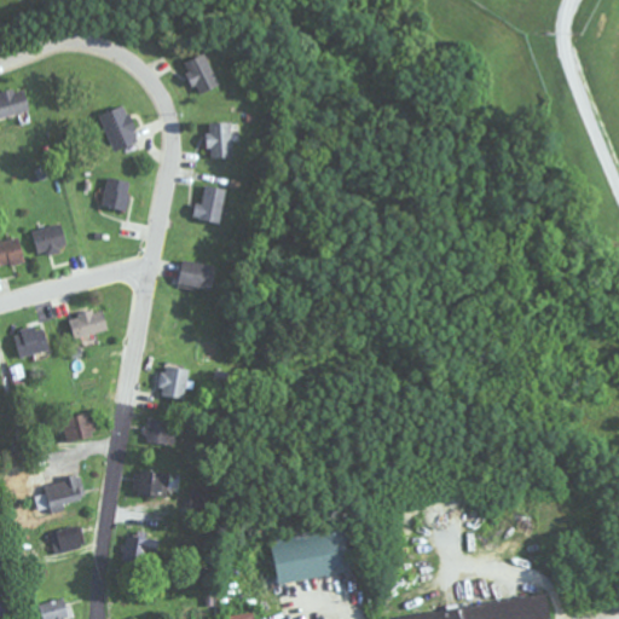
[(200,94),(219,81),(198,51),(179,64),(200,94)]
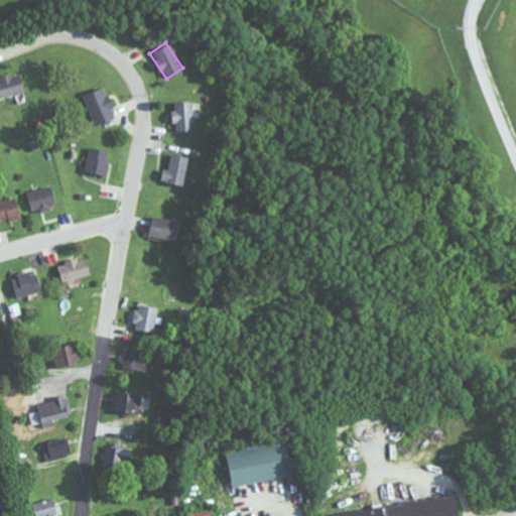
[(18,73),(0,78),(0,98),(23,92),(18,73)]
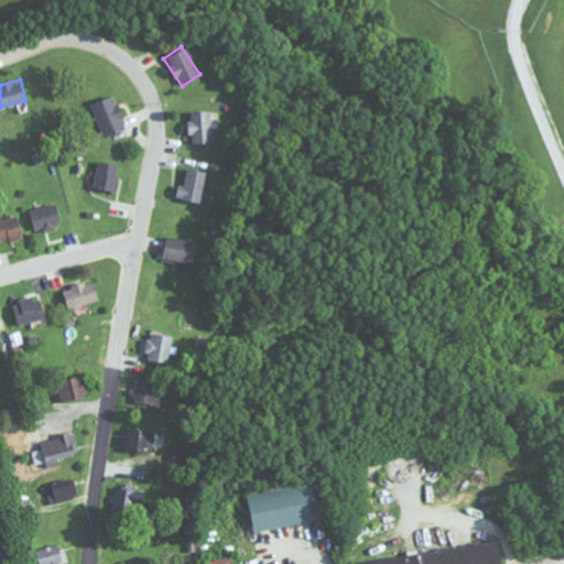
[(89,104),(102,138),(126,128),(111,94),(89,104)]
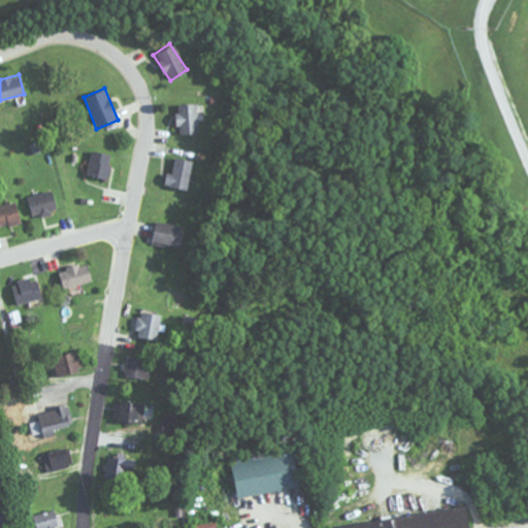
[(175,103),(175,134),(197,134),(197,103),(175,103)]
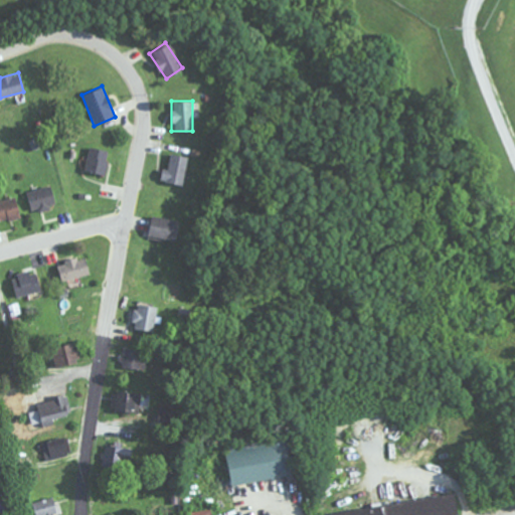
[(107,151),(89,149),(87,174),(105,175),(107,151)]
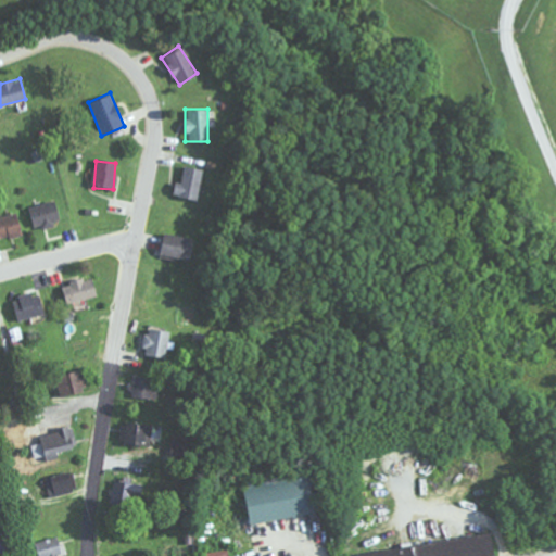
[(194,201),(202,171),(182,165),(178,181),(175,180),(172,194),(194,201)]
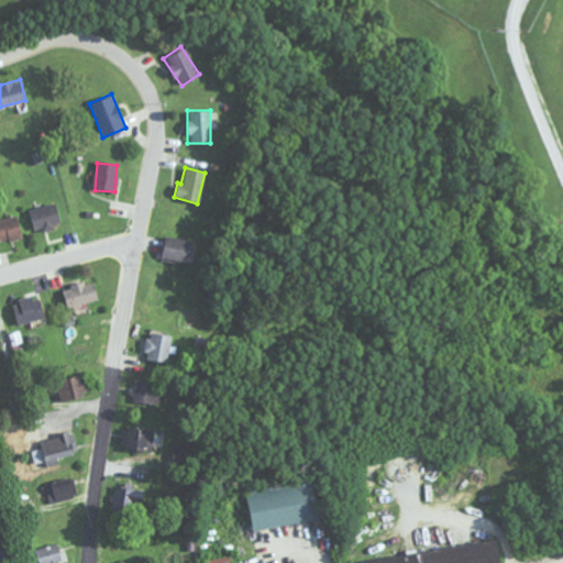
[(33,231),(59,225),(55,203),(29,209),(33,231)]
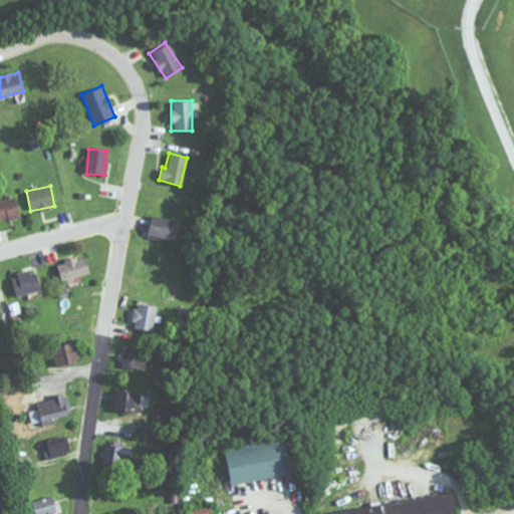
[(0,221),(19,217),(14,197),(0,200),(0,221)]
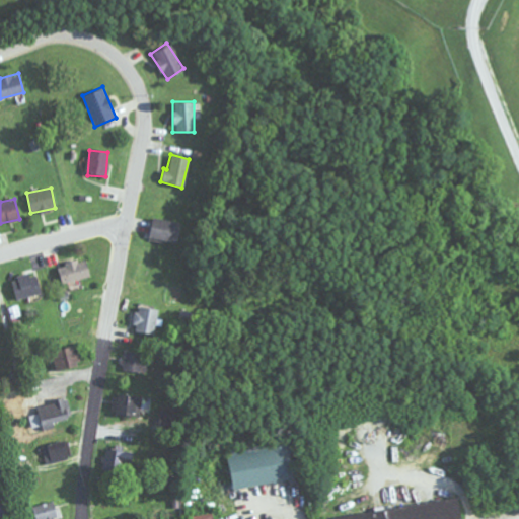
[(147,238),(174,242),(177,221),(150,218),(147,238)]
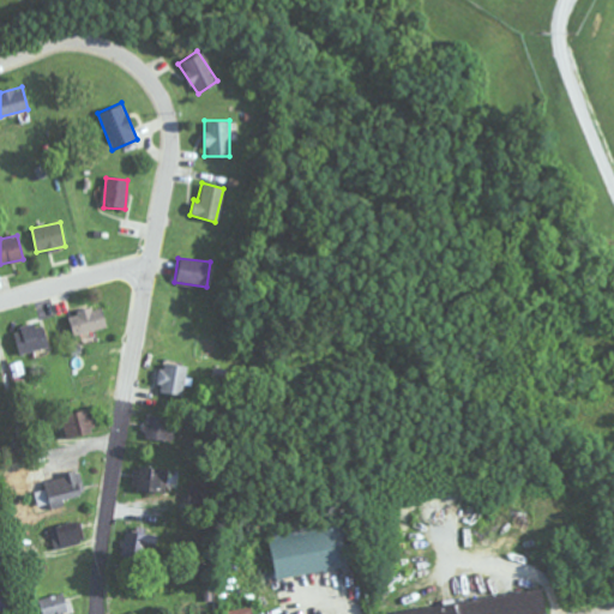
[(72,336),(106,327),(101,306),(67,315),(72,336)]
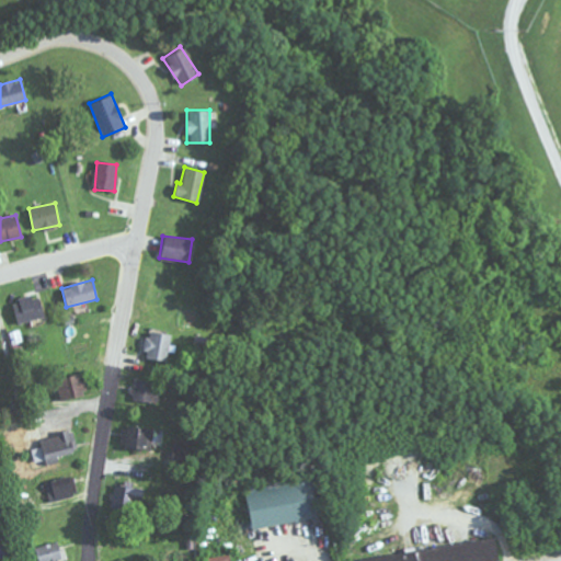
[(43,317),(36,294),(11,301),(18,323),(43,317)]
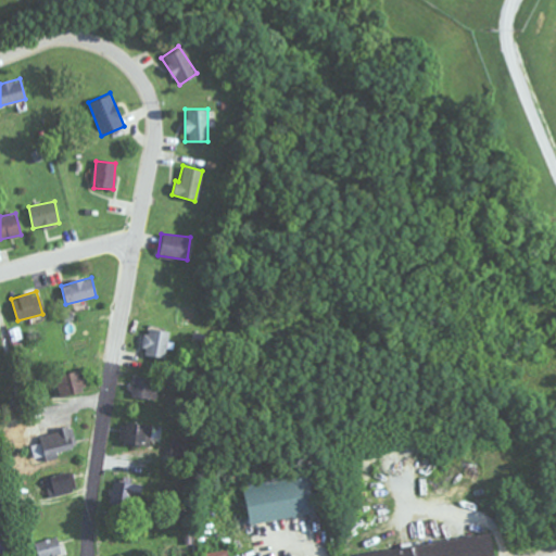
[(140,354),(164,359),(169,331),(147,326),(140,354)]
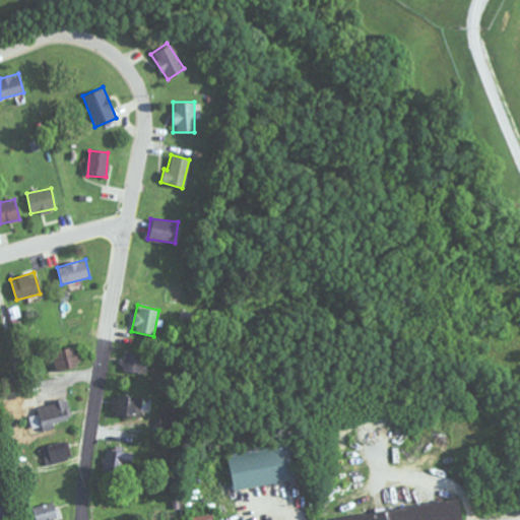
[(52,350),(55,370),(79,367),(77,346),(52,350)]
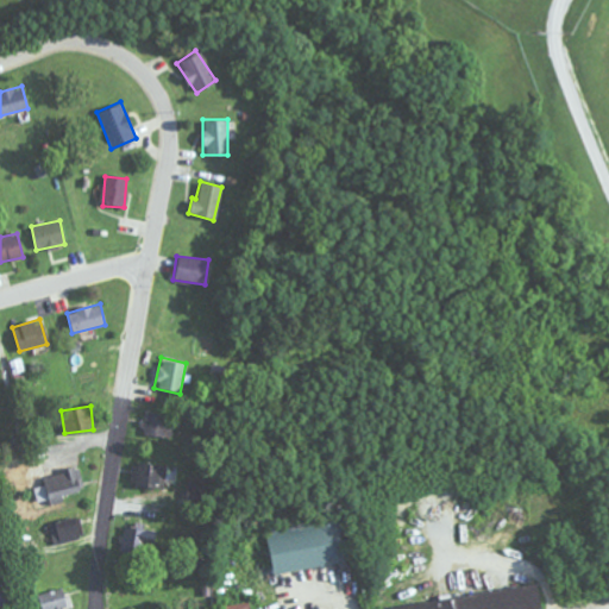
[(173,415),(144,413),(142,435),(170,439),(173,415)]
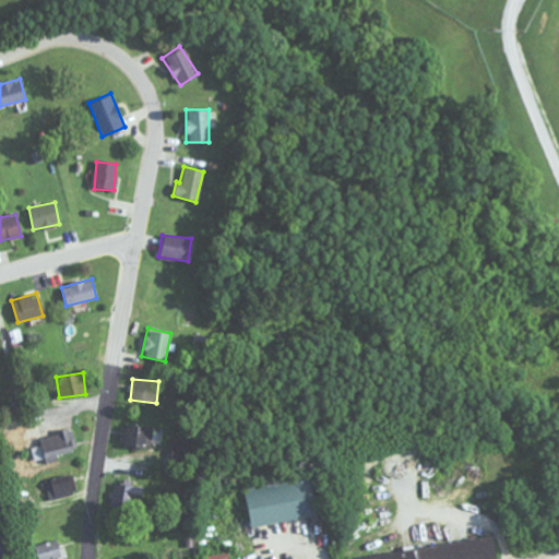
[(131,449),(152,449),(152,425),(131,425),(131,449)]
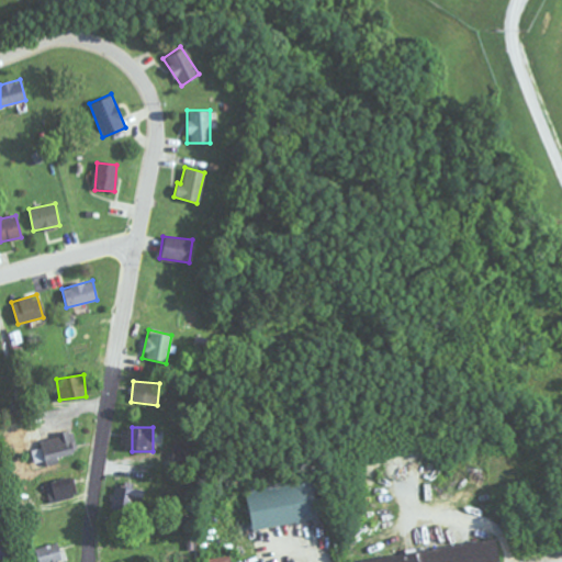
[(37,446),(41,467),(56,464),(55,457),(75,453),(71,430),(60,431),(63,441),(37,446)]
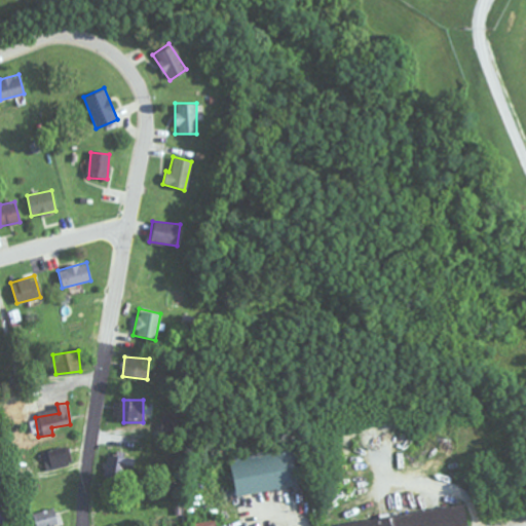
[(300,483),(294,447),(229,458),(235,495),(300,483)]
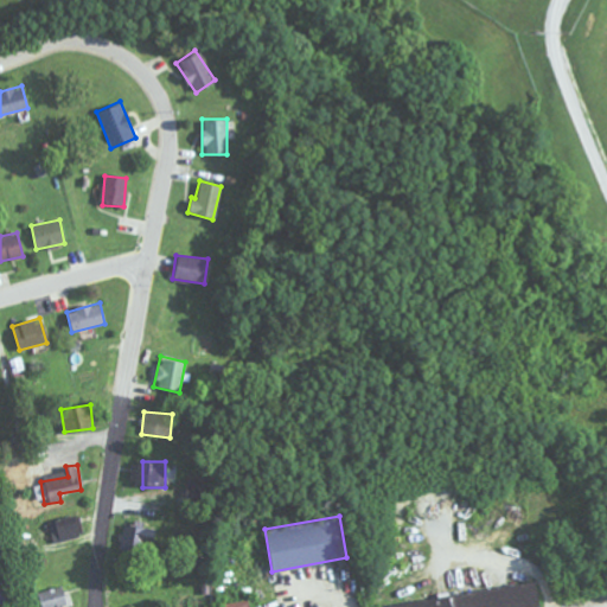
[(58,540),(78,536),(75,517),(56,519),(58,540)]
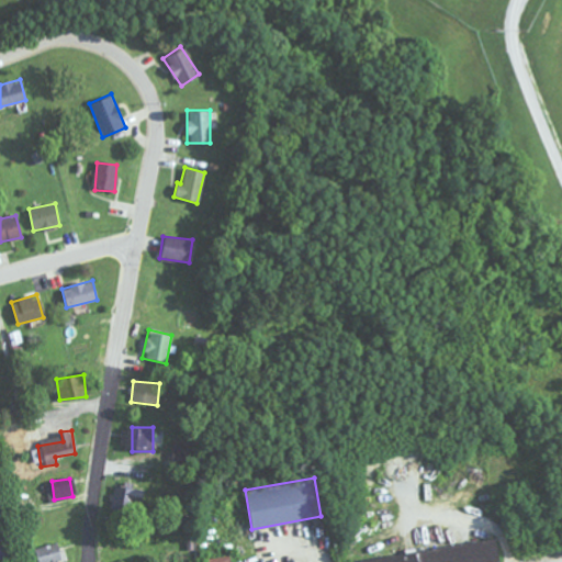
[(141,510),(141,486),(114,486),(114,510),(141,510)]
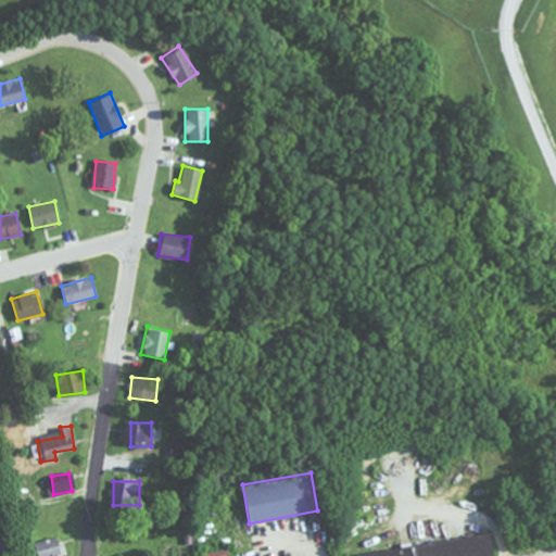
[(494,555),(491,534),(344,555),(494,555)]
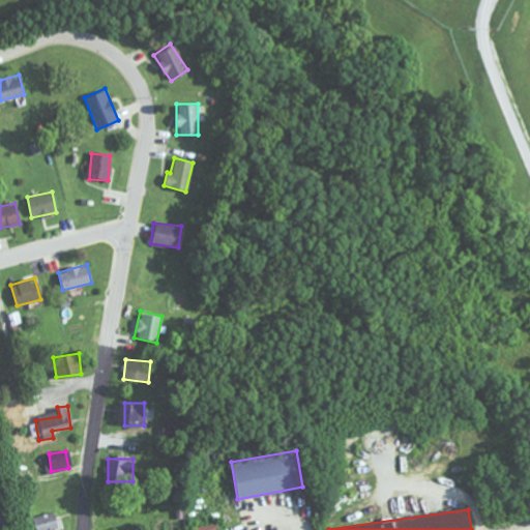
[(35,529),(51,529),(59,527),(54,510),(32,518),(35,529)]
